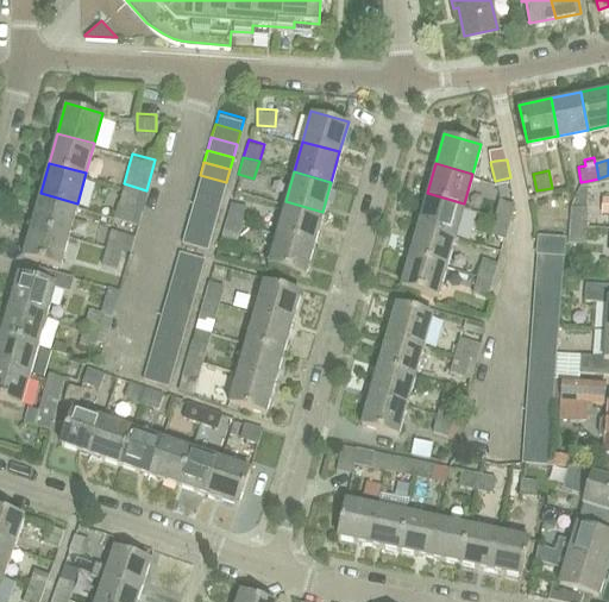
[(200,175),(196,188),(221,195),(226,182),(200,175)]
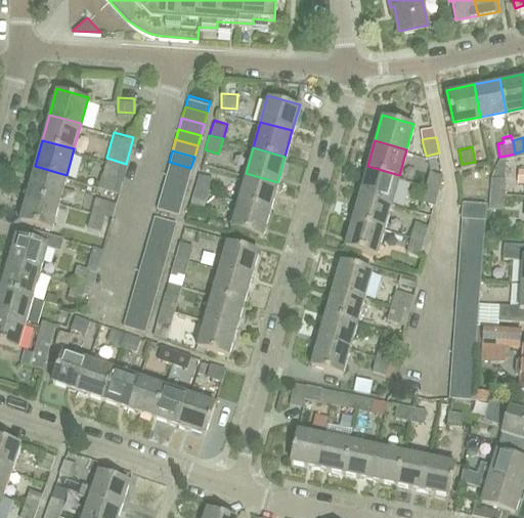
[(499,157),(491,174),(505,174),(506,156),(499,157)]
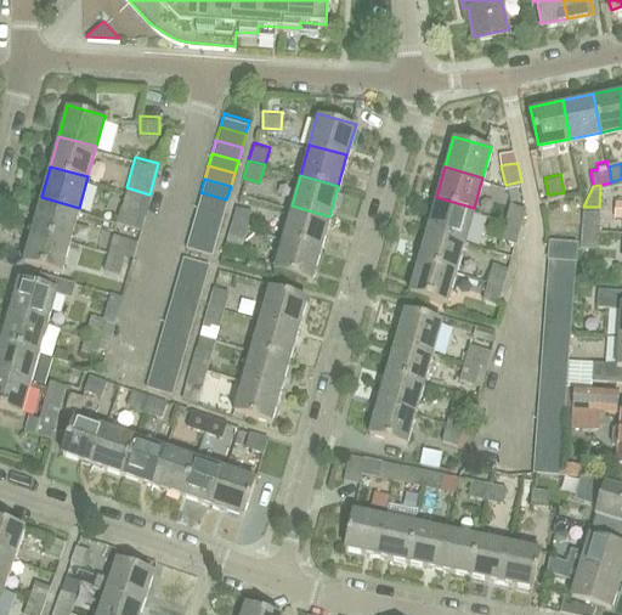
[(150,195),(126,187),(120,206),(117,218),(141,225),(150,195)]
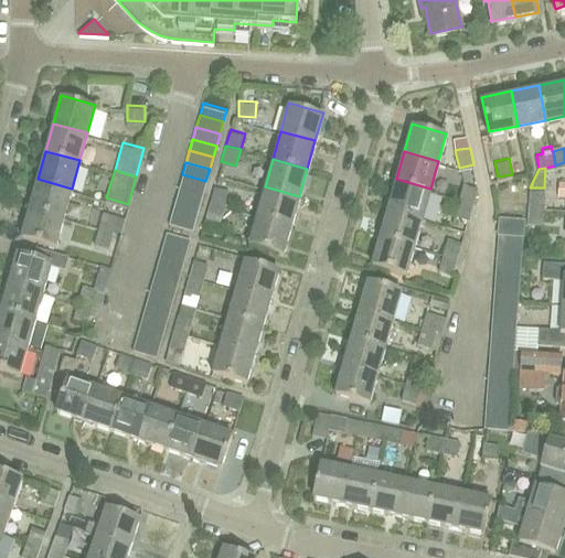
[(205,181),(182,174),(179,185),(202,192),(205,181)]
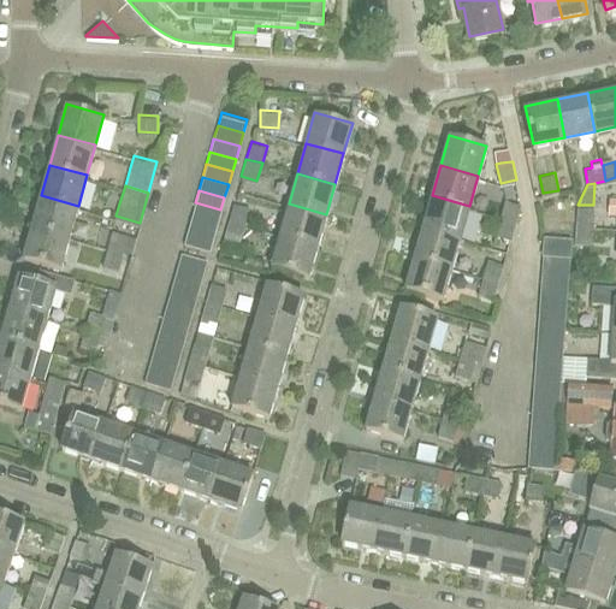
[(70,236),(78,206),(41,195),(33,225),(70,236)]
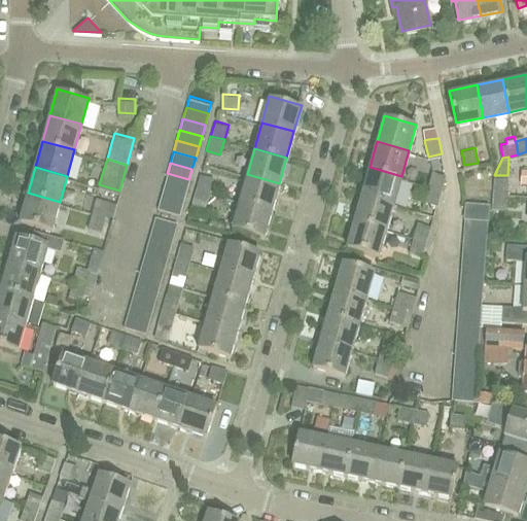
[(370,167),(361,193),(394,202),(401,176),(370,167)]
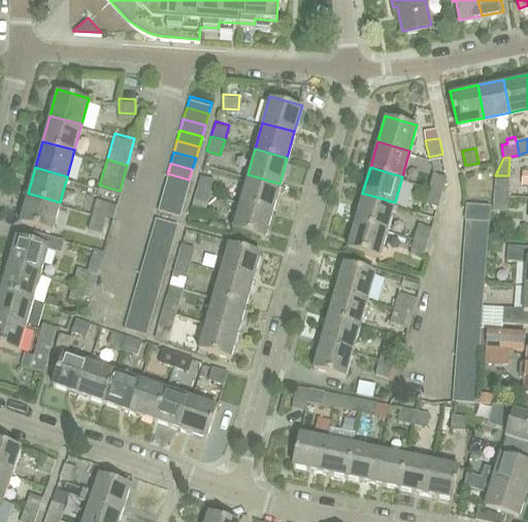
[(429,185),(441,188),(446,173),(433,169),(429,185)]
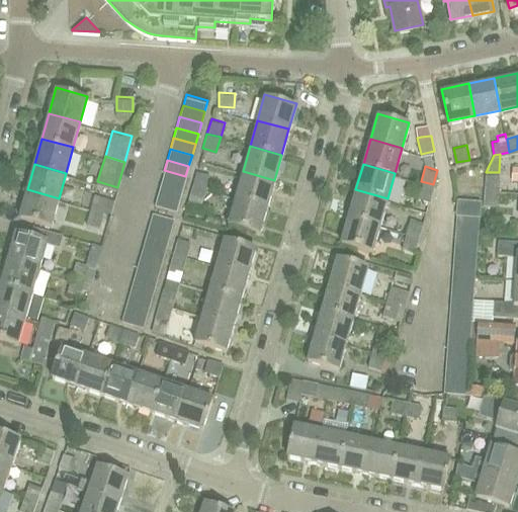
[(192,184),(205,188),(210,172),(196,169),(192,184)]
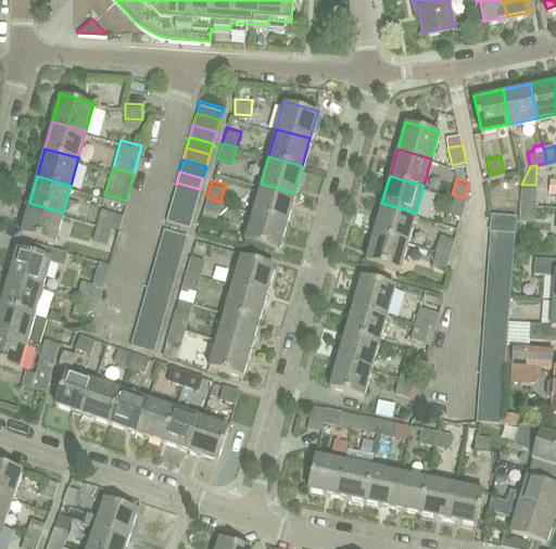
[(199,189),(176,182),(173,194),(196,201),(199,189)]
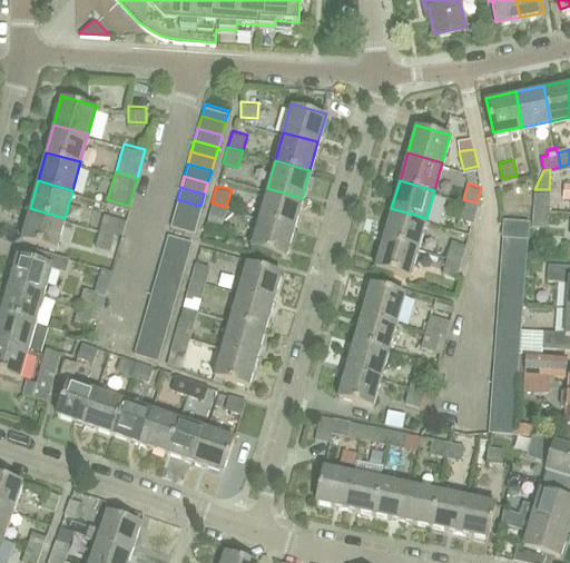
[(259,216),(294,226),(302,198),(267,188),(259,216)]
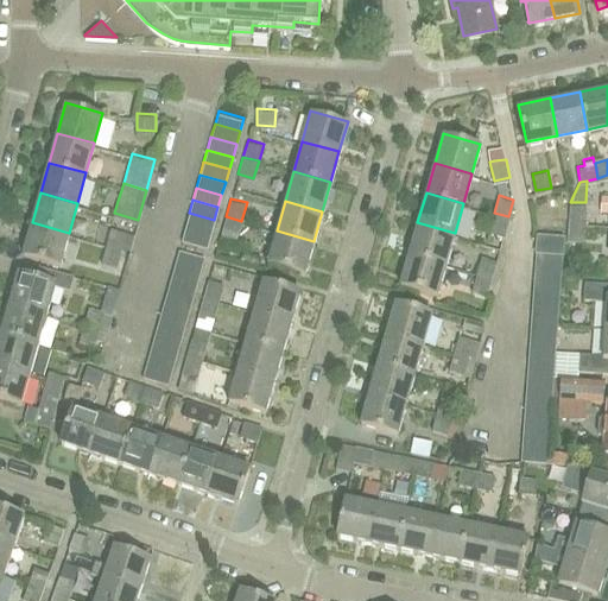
[(570,202),(569,220),(584,221),(586,202),(570,202)]
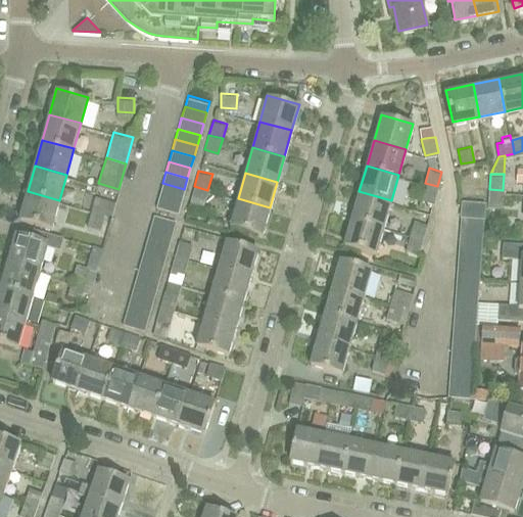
[(162,183),(159,194),(181,200),(184,189),(162,183)]
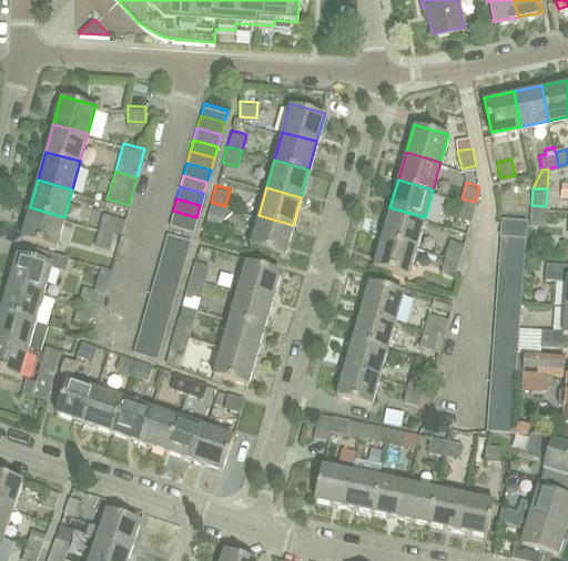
[(470,217),(475,202),(462,199),(457,214),(470,217)]
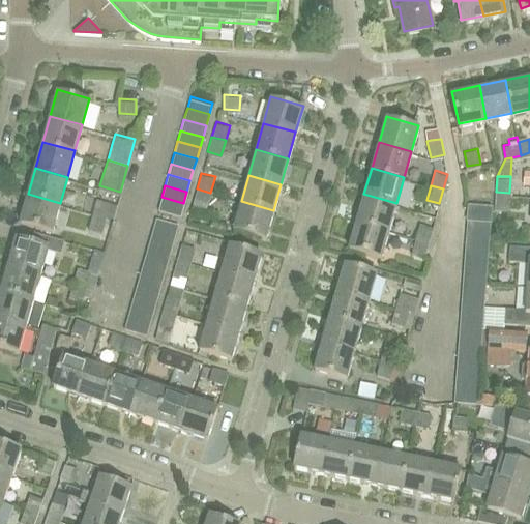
[(206,207),(210,193),(197,188),(193,203),(206,207)]
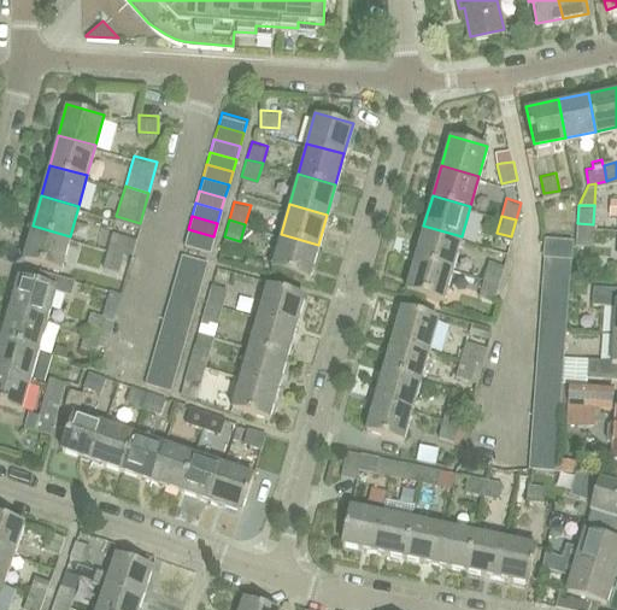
[(593,224),(577,223),(576,241),(592,242),(593,224)]
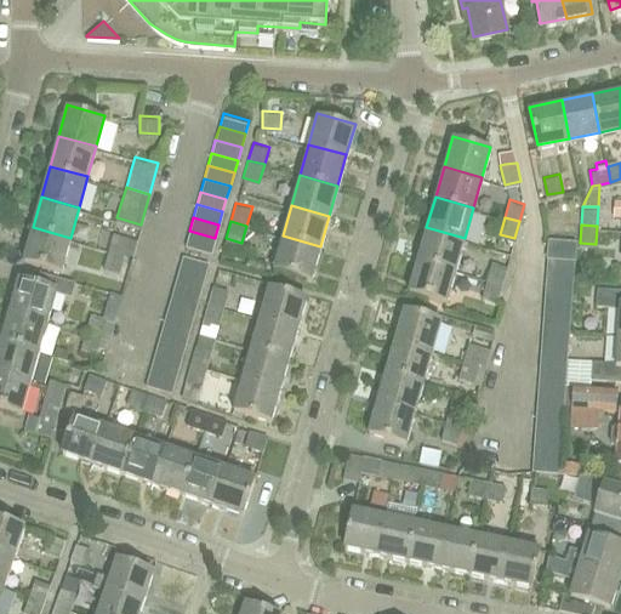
[(62,268),(70,238),(33,227),(24,257),(62,268)]
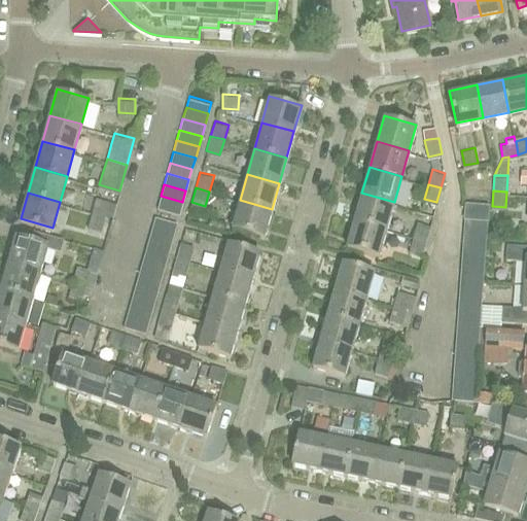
[(361,193),(354,218),(387,228),(394,202),(361,193)]
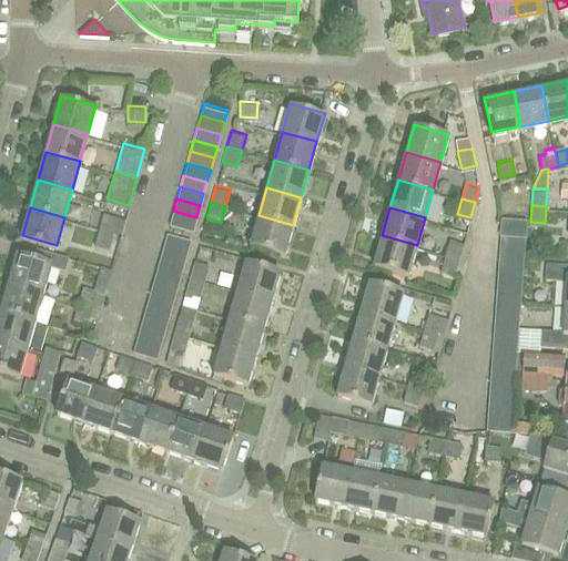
[(104,211),(99,227),(114,231),(114,228),(122,231),(125,216),(104,211)]
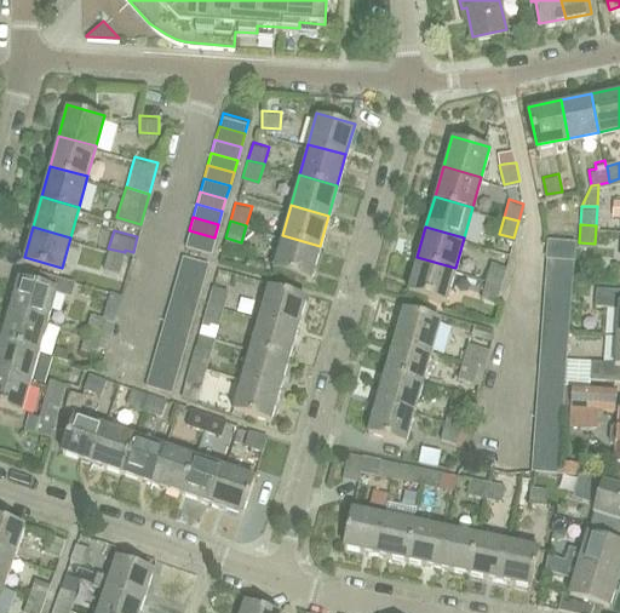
[(214,238),(189,230),(185,242),(211,250),(214,238)]
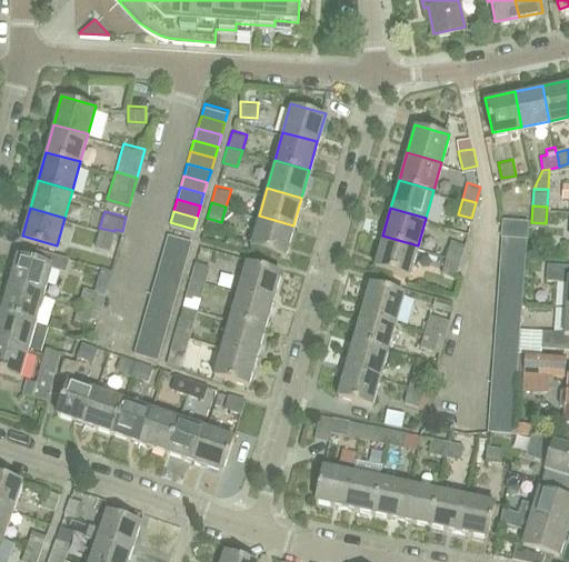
[(293,226),(259,216),(251,243),(286,253),(293,226)]
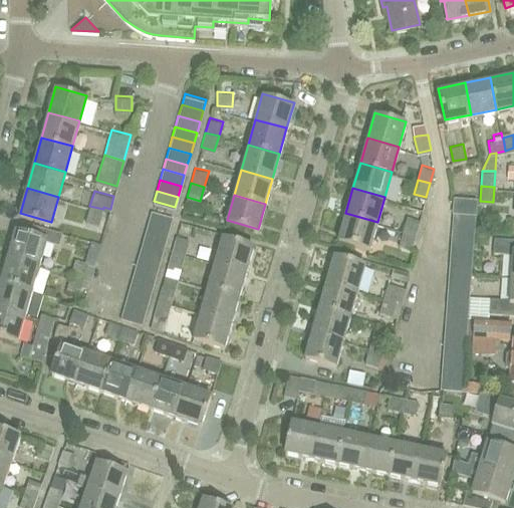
[(453,211),(475,212),(476,212),(477,198),(454,196),(453,211)]
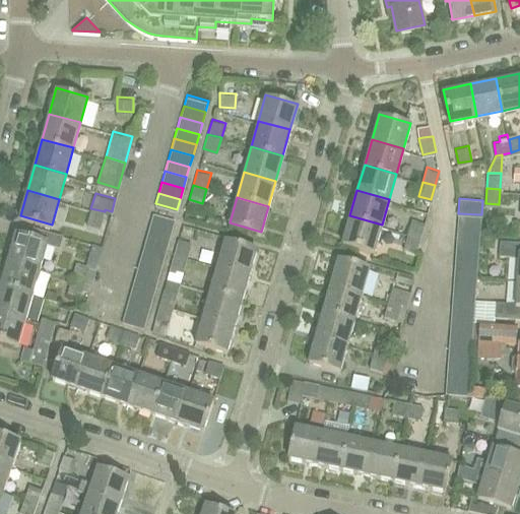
[(101,227),(105,211),(90,208),(86,222),(101,227)]
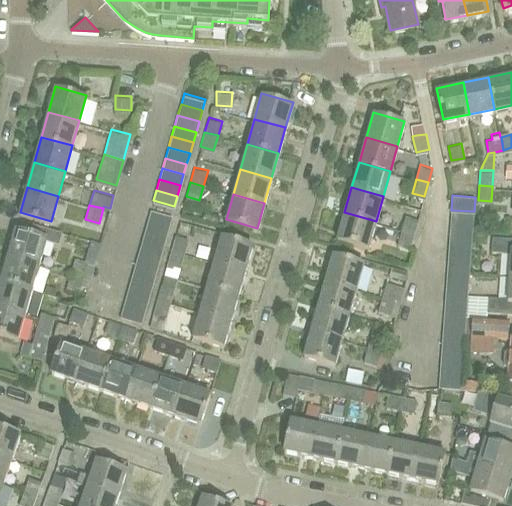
[(151,208),(148,219),(169,225),(172,214),(151,208)]
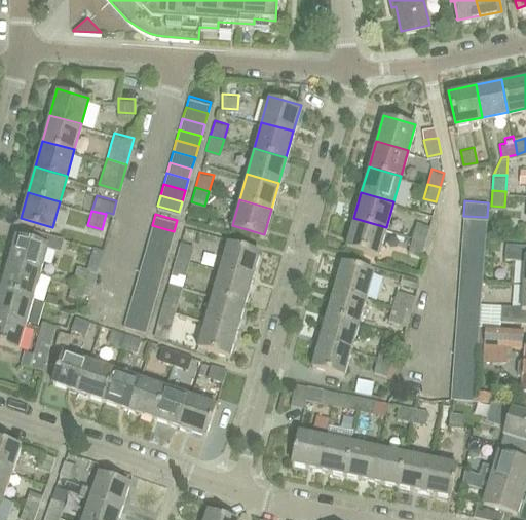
[(463,216),(463,227),(485,228),(486,217),(463,216)]
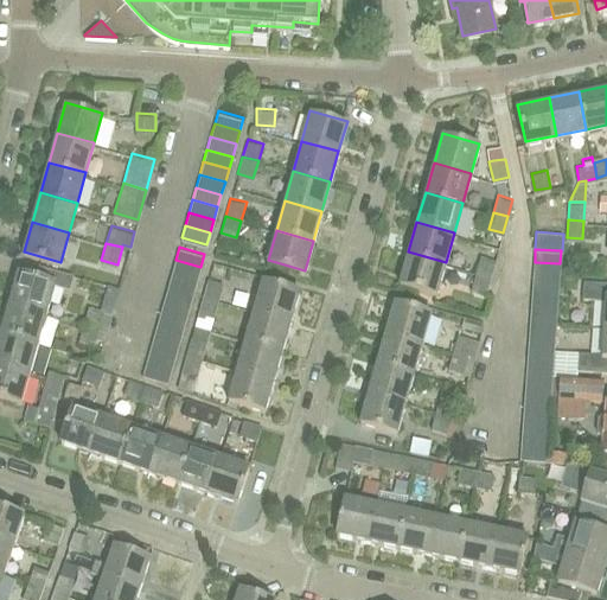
[(436,292),(446,262),(408,251),(400,281),(436,292)]
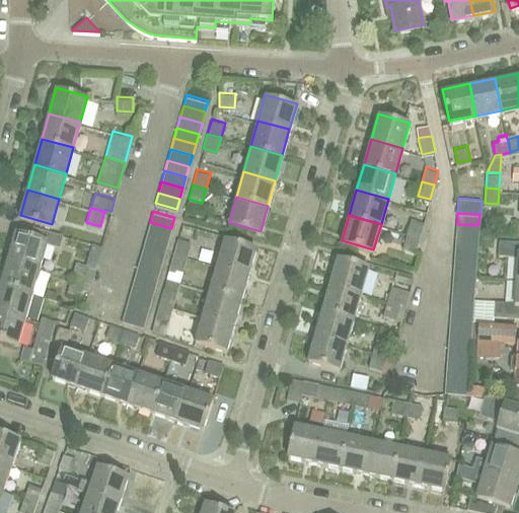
[(408,231),(420,235),(424,220),(412,217),(408,231)]
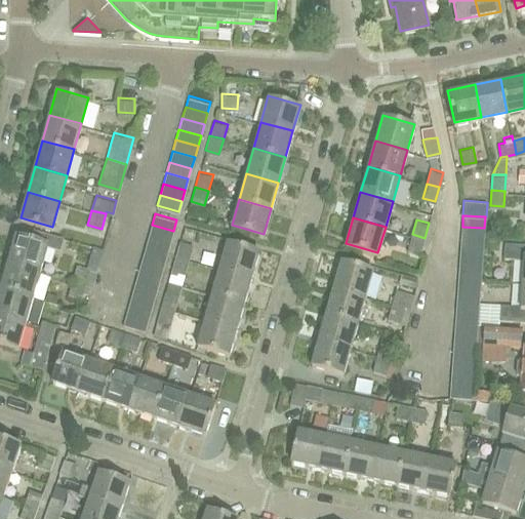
[(40,269),(46,246),(59,249),(64,236),(22,225),(19,235),(15,233),(14,235),(10,235),(7,245),(11,248),(8,260),(40,269)]
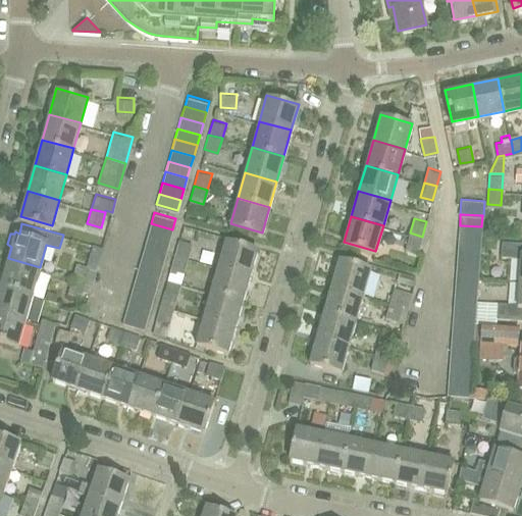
[(169,241),(172,229),(151,223),(148,235),(169,241)]
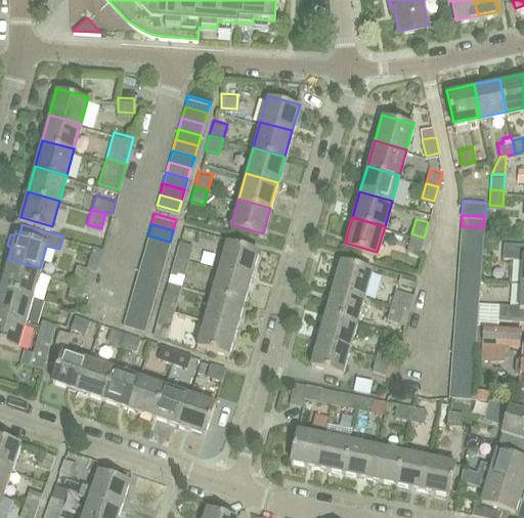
[(461,236),(482,239),(483,227),(462,226),(461,236)]
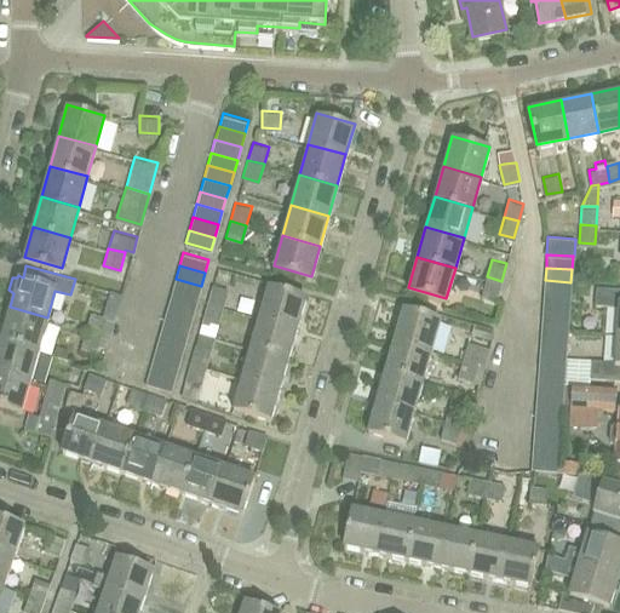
[(497,298),(501,281),(487,276),(481,294),(497,298)]
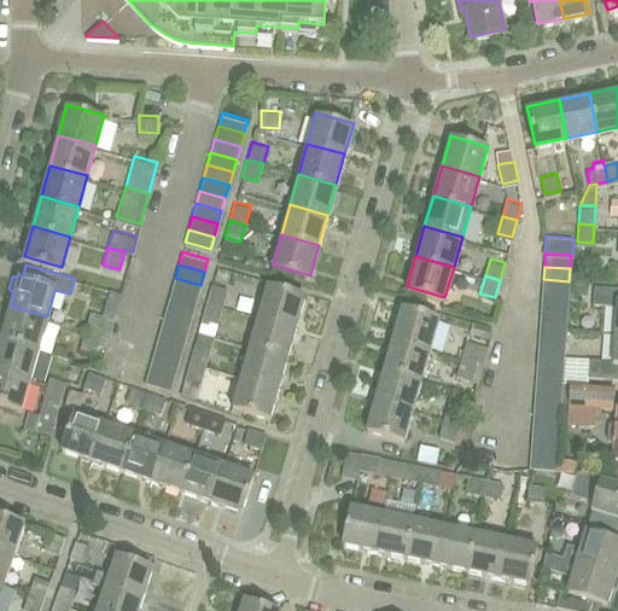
[(197,297),(200,285),(175,278),(172,290),(197,297)]
